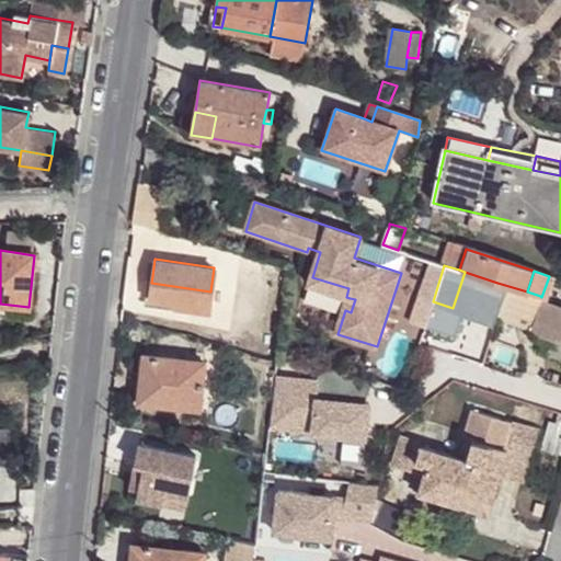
[(494,297),(497,283),(465,272),(460,285),(474,289),(494,297)]
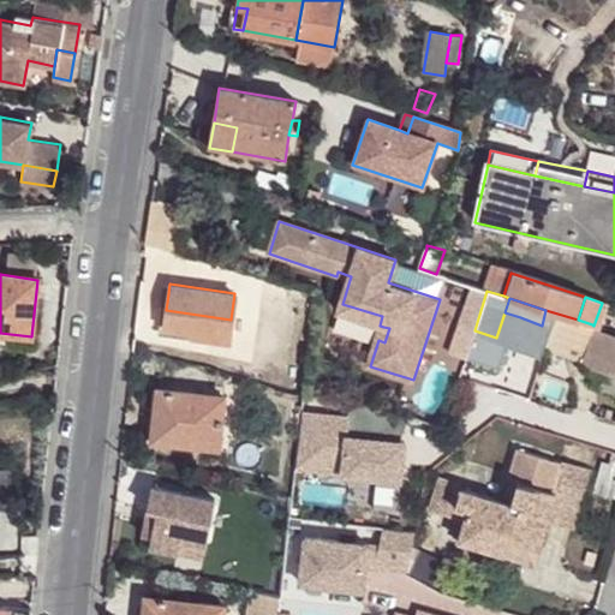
[(163,326),(166,310),(167,303),(160,302),(155,333),(191,339),(191,334),(190,334),(191,330),(163,326)]
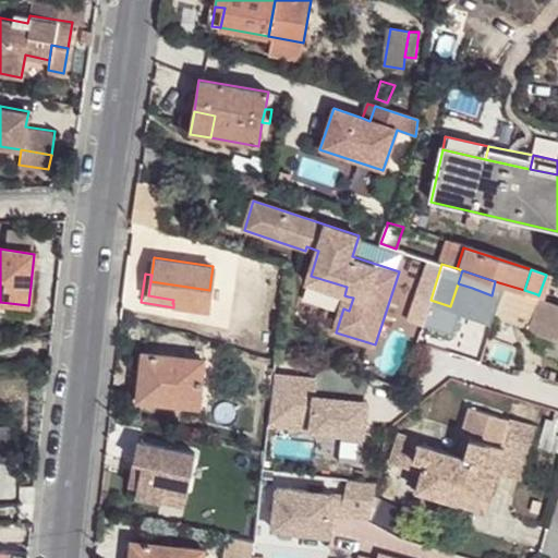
[(308,283),(344,295),(347,287),(311,276),(308,283)]
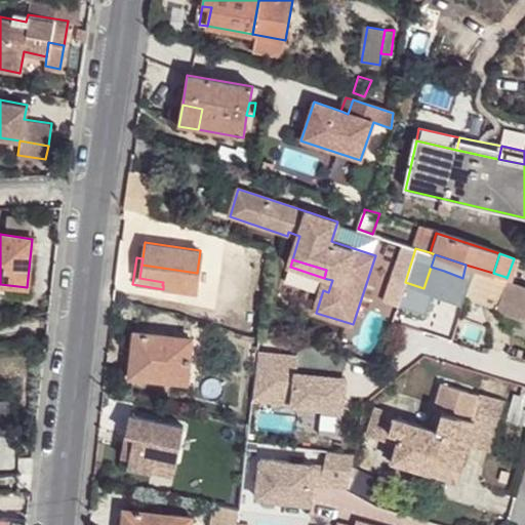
[(194,290),(197,273),(142,265),(139,278),(163,282),(162,285),(163,285),(194,290)]
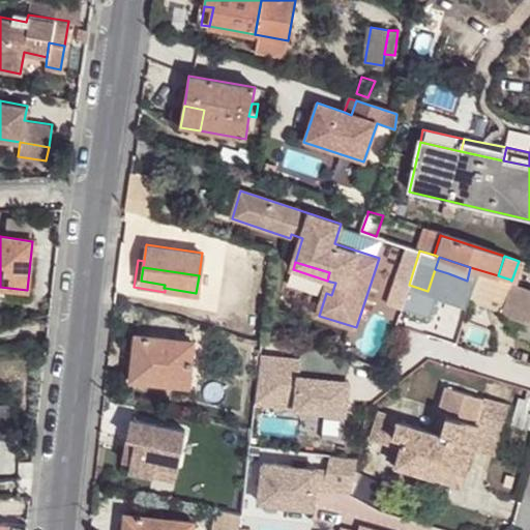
[(506,294),(510,280),(498,275),(470,267),(467,281),(484,286),(506,294)]
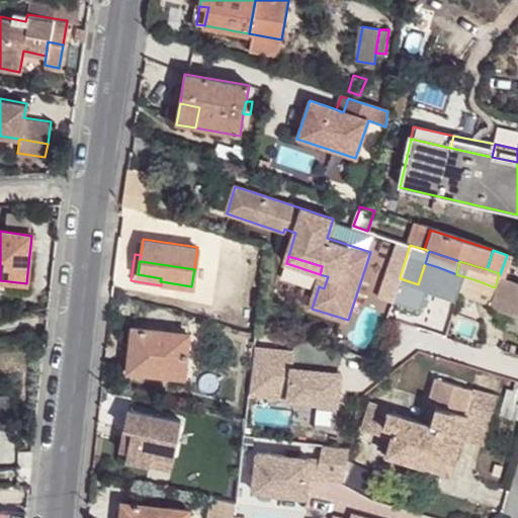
[(473,279),(456,274),(438,267),(427,298),(463,310),(467,297),(473,279)]
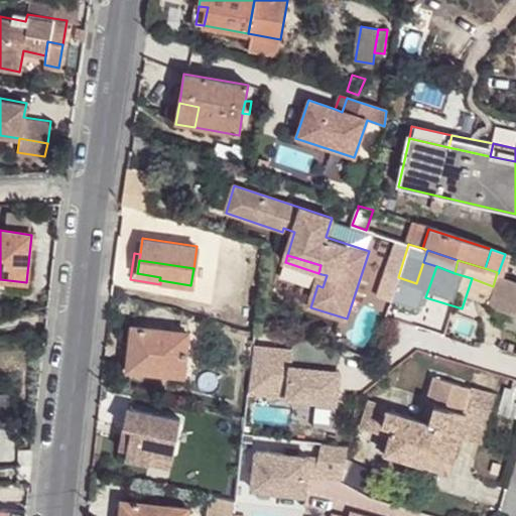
[(515,314),(515,278),(498,273),(497,272),(493,286),(487,305),(508,312),(515,314)]
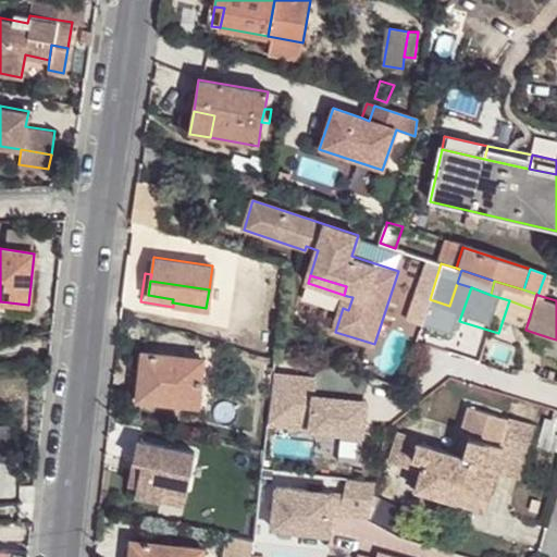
[(347,296),(343,308),(348,310),(353,297),(347,296)]
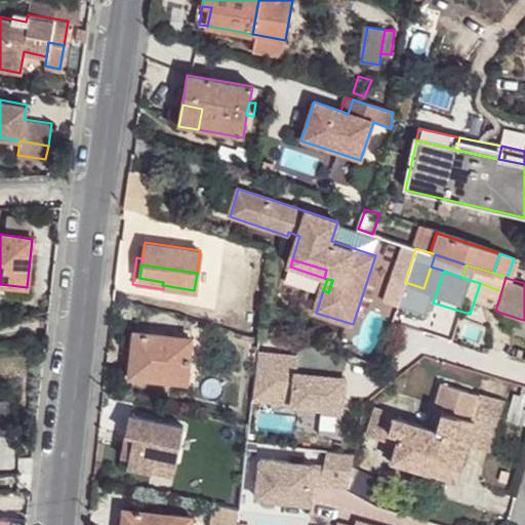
[(495,311),(501,291),(480,283),(474,301),(495,311)]
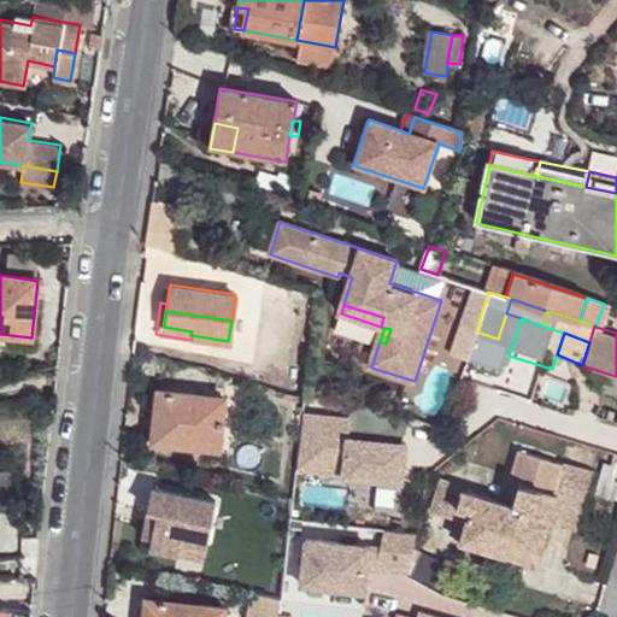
[(616,393),(616,376),(607,374),(603,389),(616,393)]
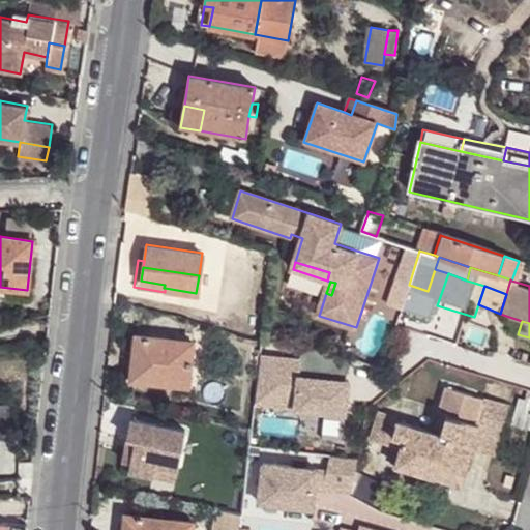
[(188,384),(194,341),(137,333),(131,377),(188,384)]
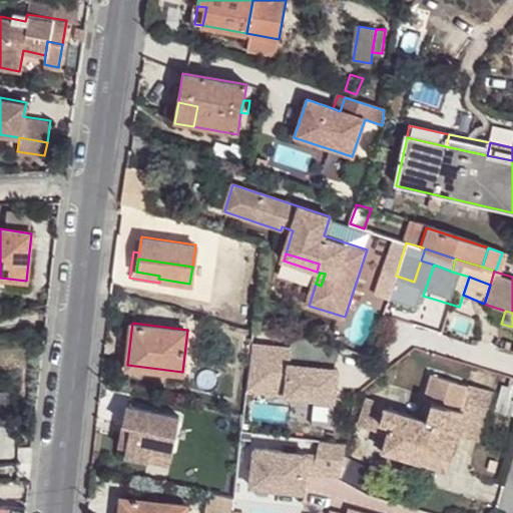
[(245,391),(335,399),(339,369),(334,368),(342,346),(303,334),(293,333),(291,347),(250,344),(245,391)]
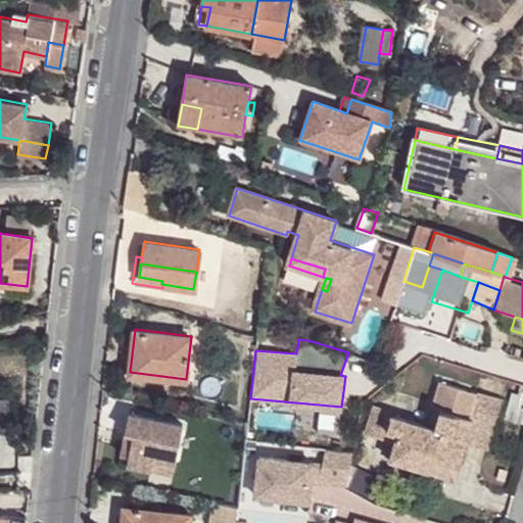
[(437,409),(432,427),(439,430),(432,454),(460,462),(465,442),(472,420),(470,420),(478,395),(440,382),(432,407),(437,409)]
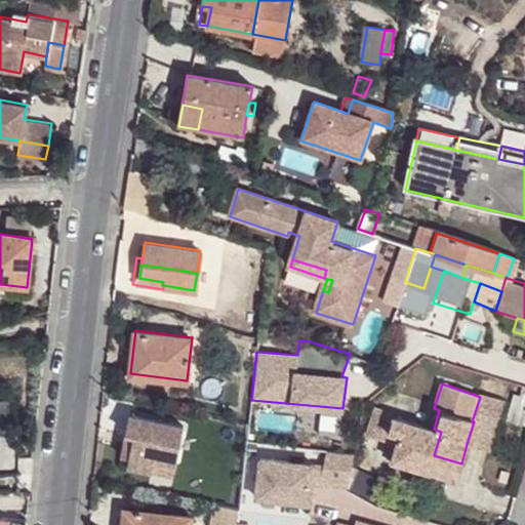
[(501,404),(480,397),(472,421),(474,421),(467,444),(489,450),(501,404)]
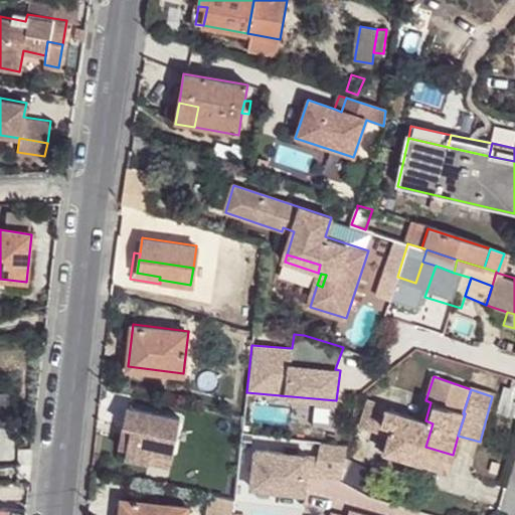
[(379,428),(380,424),(385,408),(367,402),(360,422),(379,428)]
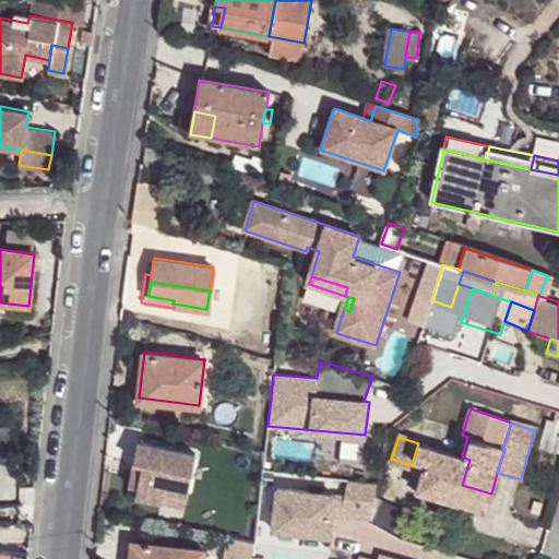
[(140,440),(134,461),(144,464),(139,487),(137,496),(163,502),(165,488),(187,495),(195,453),(140,440)]
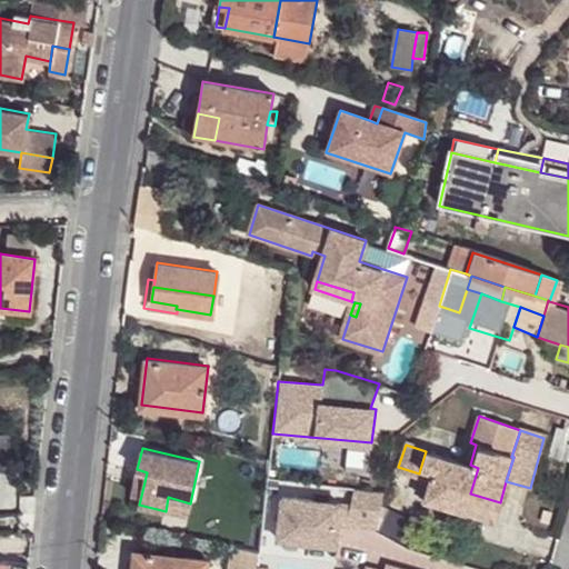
[(426,451),(420,469),(431,472),(423,499),(466,512),(470,493),(478,468),(470,465),(426,451)]
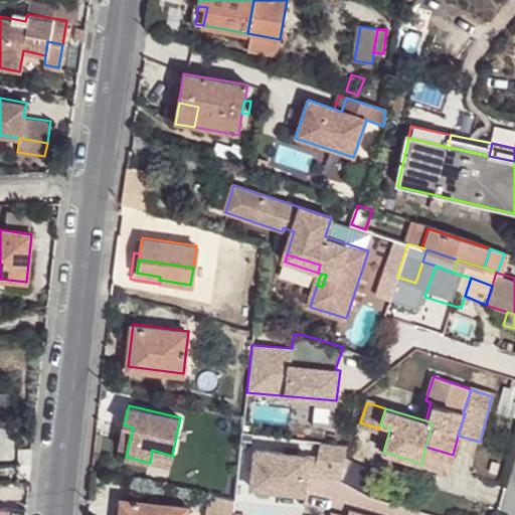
[(133,427),(124,424),(119,448),(128,449),(133,427)]
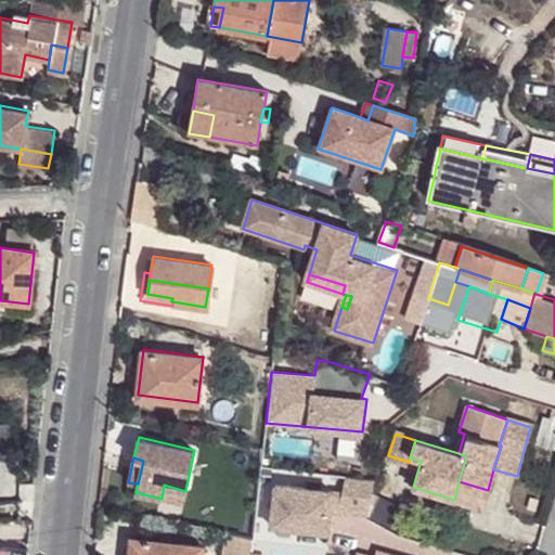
[(385,491),(388,476),(379,474),(376,489),(385,491)]
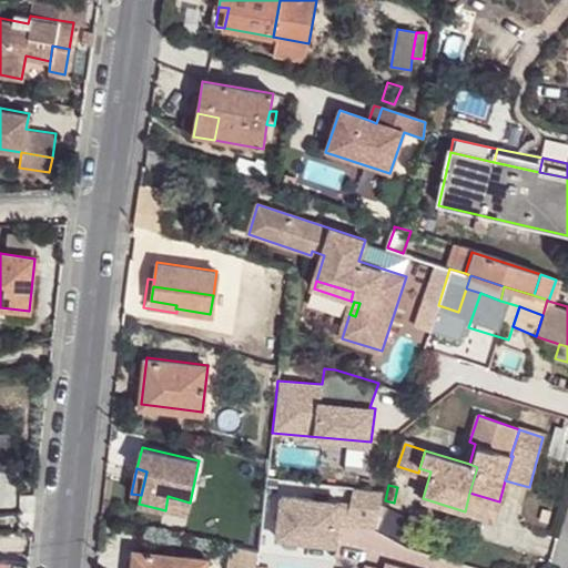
[(351,504),(347,524),(375,526),(383,490),(353,487),(351,504)]
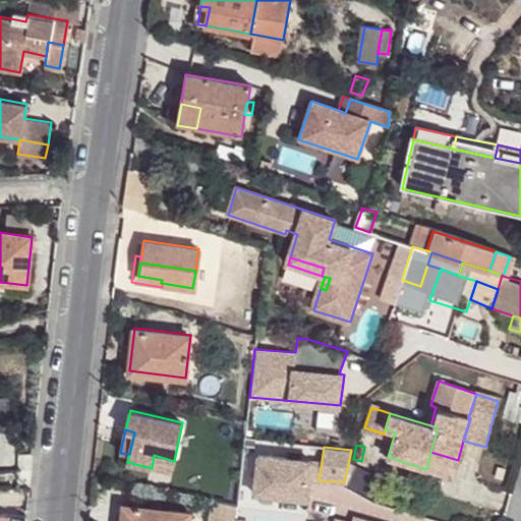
[(458,460),(430,452),(426,469),(453,476),(458,460)]
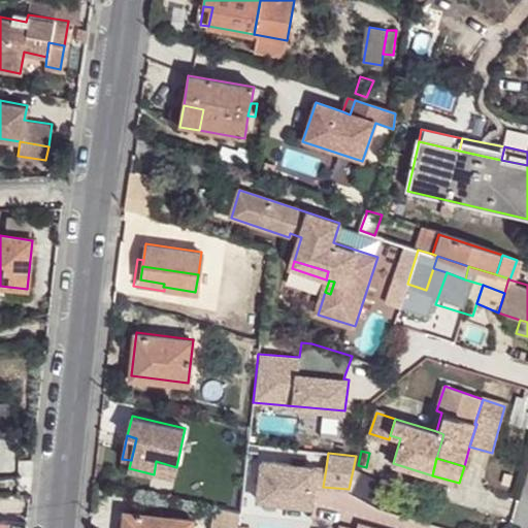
[(314,486),(316,467),(262,460),(258,499),(311,506),(314,486)]
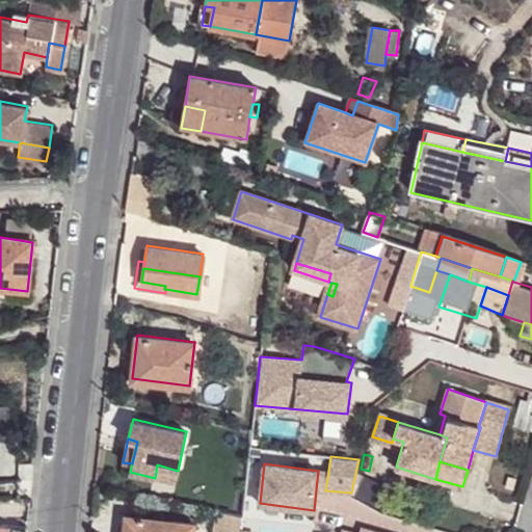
[(176,483),(178,471),(157,464),(155,478),(176,483)]
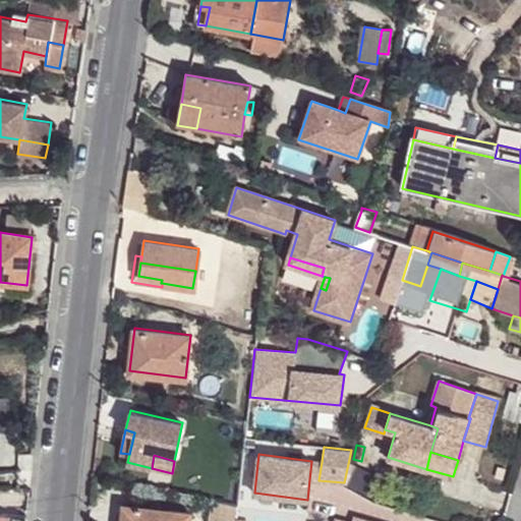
[(311,461),(309,479),(319,480),(322,462),(311,461)]
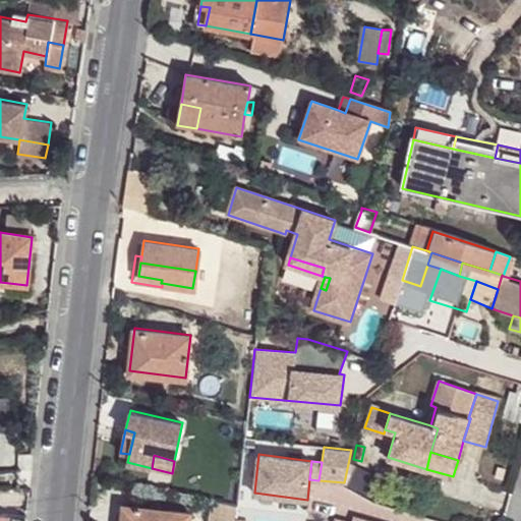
[(235,520),(236,517),(237,507),(211,501),(208,520),(235,520)]
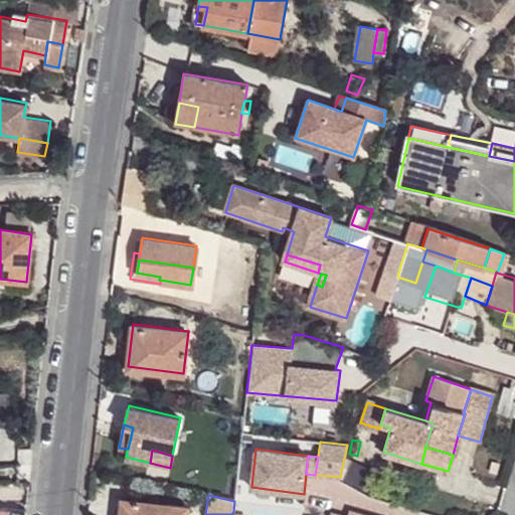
[(186,514),(188,506),(123,499),(121,514),(186,514)]
